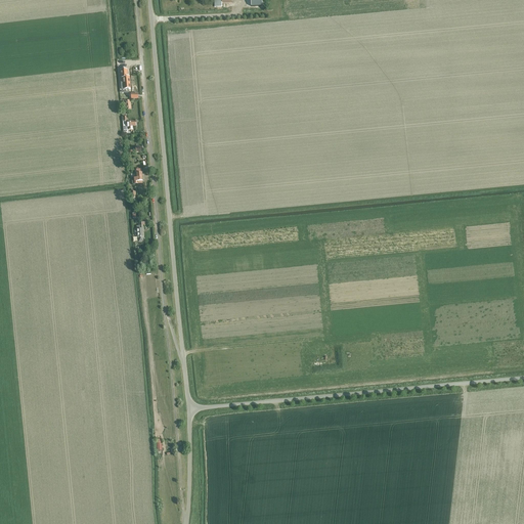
[(258,7),(262,7),(261,0),(251,0),(251,7),(255,7),(255,9),(259,8),(258,7)]
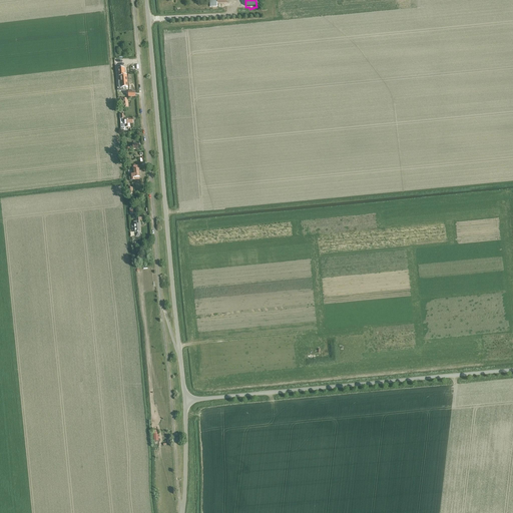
[(118,76),(118,82),(120,82),(121,88),(127,87),(126,75),(125,75),(124,69),(118,69),(118,76)]
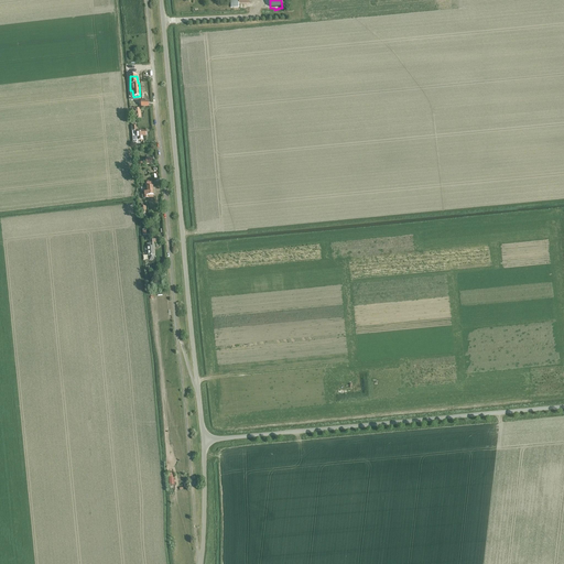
[(147,130),(132,131),(133,144),(138,144),(138,141),(141,140),(141,141),(143,141),(142,136),(147,136),(147,132),(147,130)]
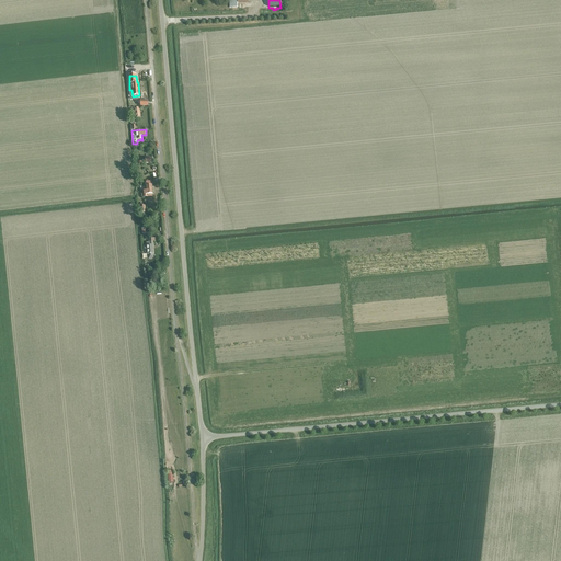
[(145,195),(144,195),(144,197),(153,196),(152,195),(152,186),(151,182),(147,182),(147,186),(147,191),(144,192),(145,195)]
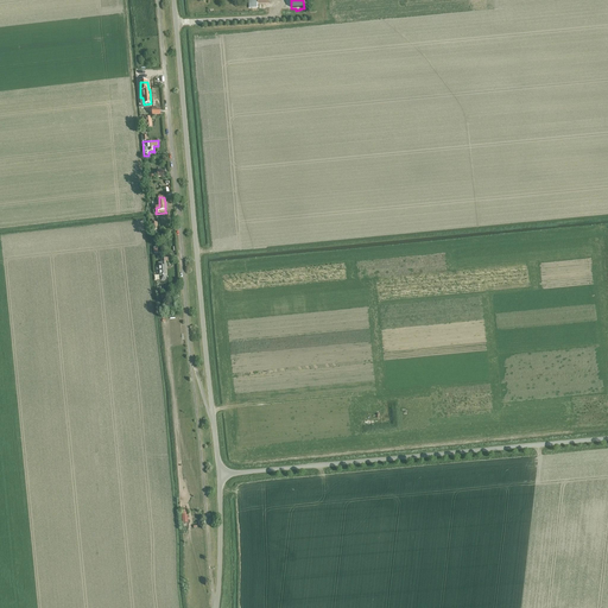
[(160,282),(168,280),(165,267),(168,267),(166,263),(172,261),(171,257),(164,258),(164,260),(160,260),(160,263),(158,263),(159,267),(156,267),(157,273),(159,273),(160,282)]
